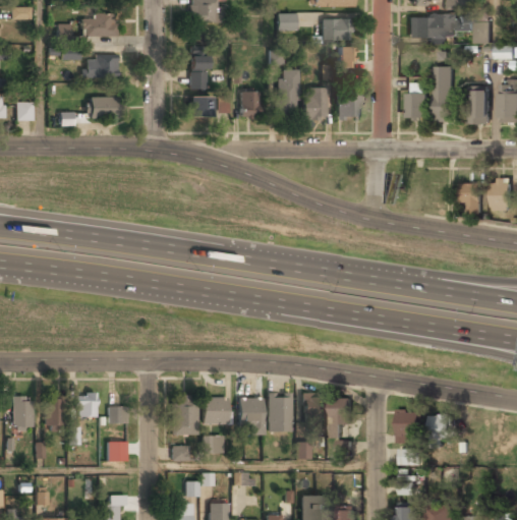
[(191,0),(191,23),(218,23),(218,0),(191,0)]
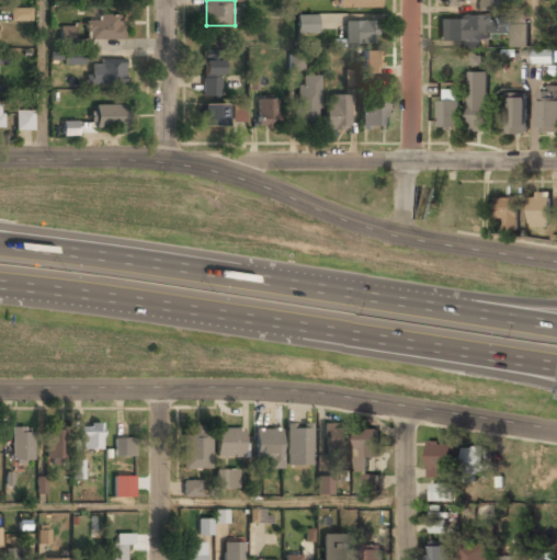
[(481,0),(482,10),(506,10),(504,0),(481,0)]
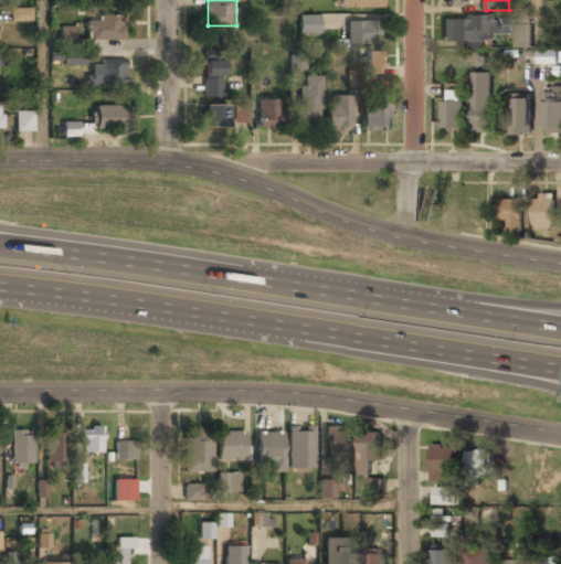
[(16,20),(32,20),(32,7),(16,8),(16,20)]
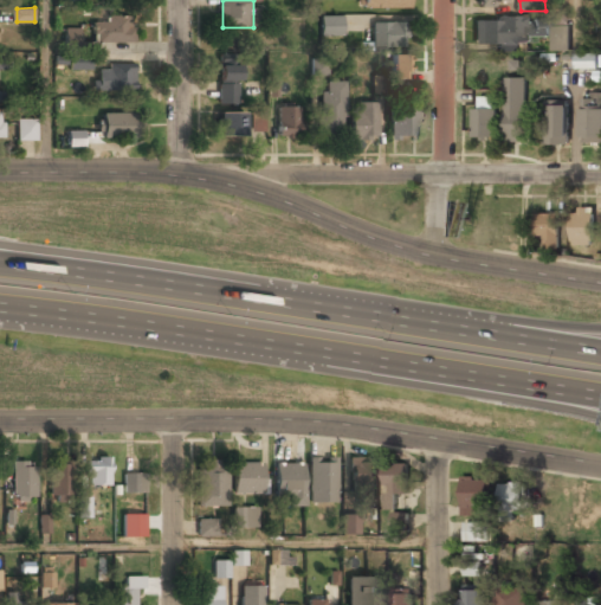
[(374,14),(362,14),(361,29),(374,29),(374,14)]
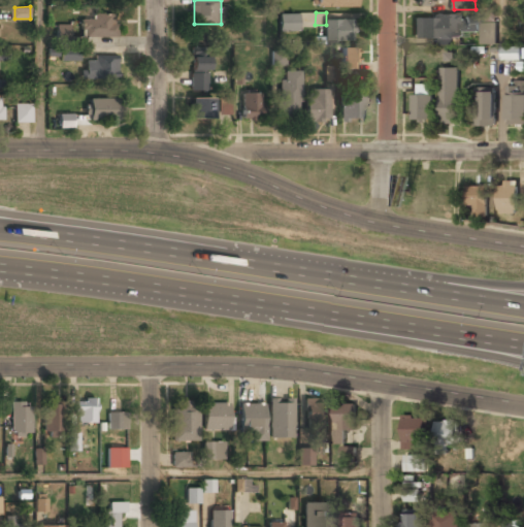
[(302,14),(283,14),(283,31),(302,31),(302,14)]
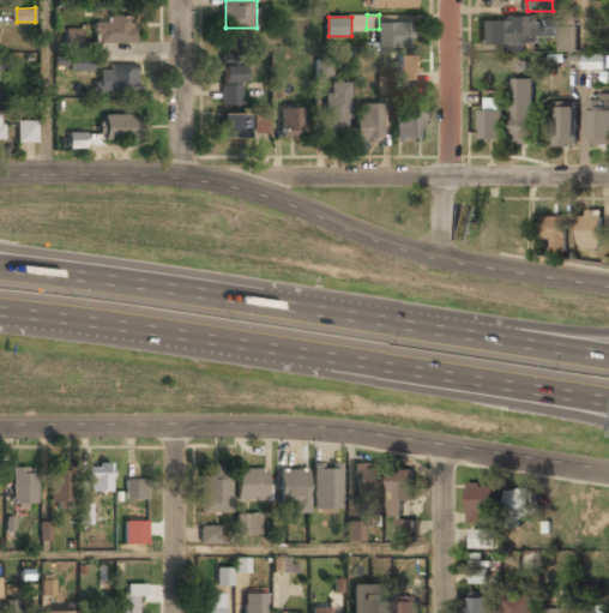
[(98,19),(98,43),(140,43),(140,19),(98,19)]
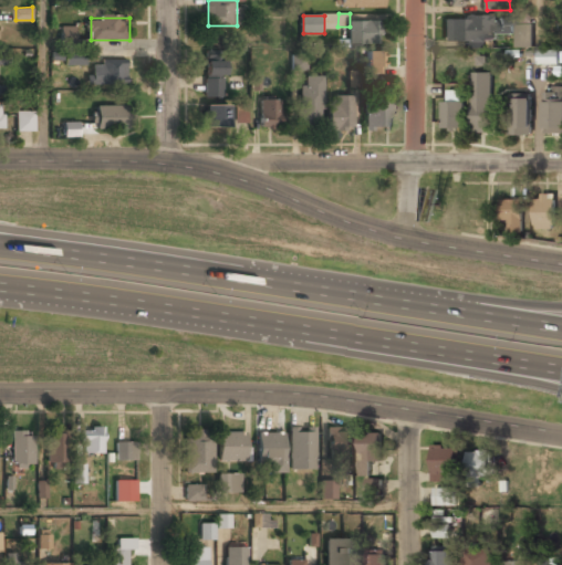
[(492,18),(448,19),(448,42),(492,41),(492,18)]
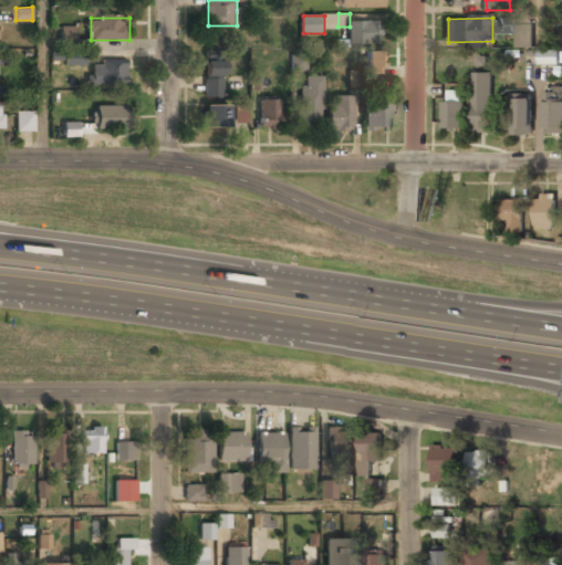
[(537,23),(519,23),(519,19),(503,19),(503,33),(520,33),(519,46),(537,46),(537,23)]
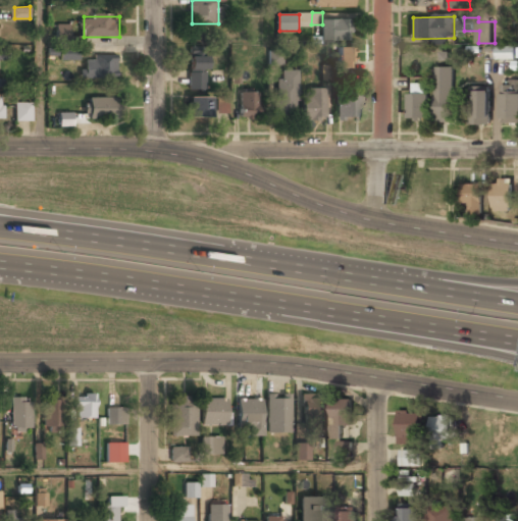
[(353,42),(353,19),(323,19),(323,42),(353,42)]
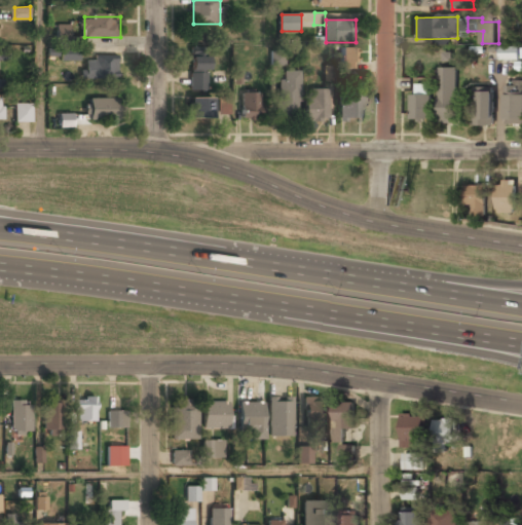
[(74,24),(60,24),(60,43),(74,42),(74,24)]
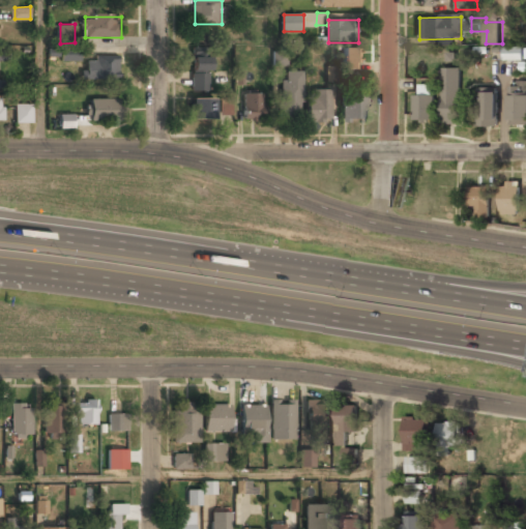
[(83,47),(64,47),(64,60),(84,60),(83,47)]
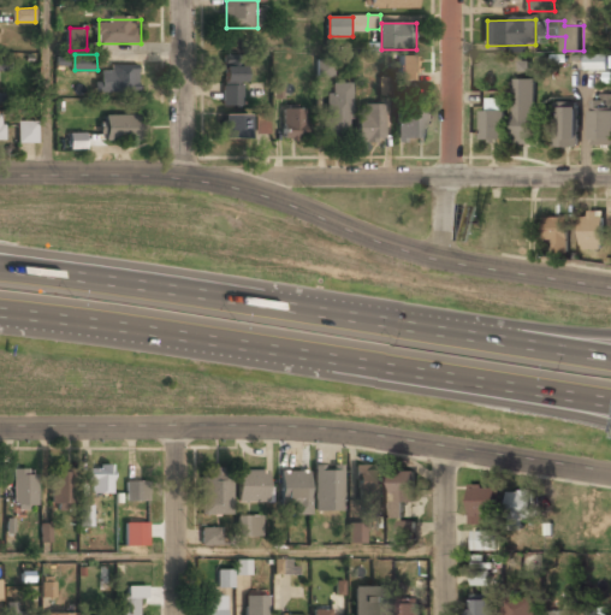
[(610,54),(591,54),(591,67),(610,67),(610,54)]
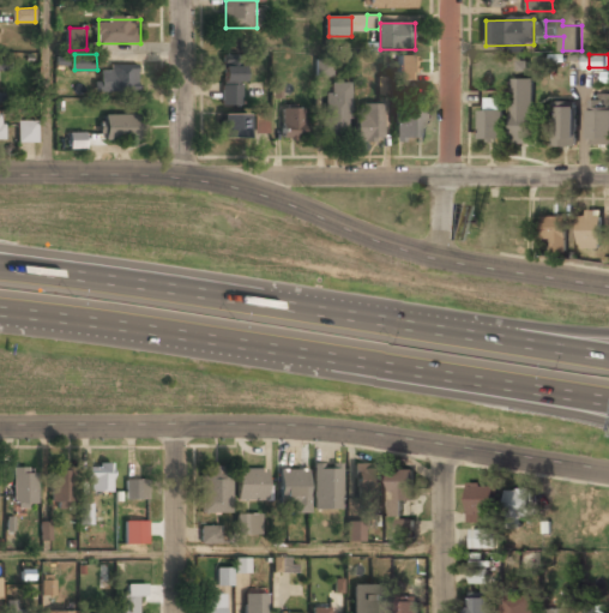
[(245,106),(245,55),(224,55),(224,106),(245,106)]
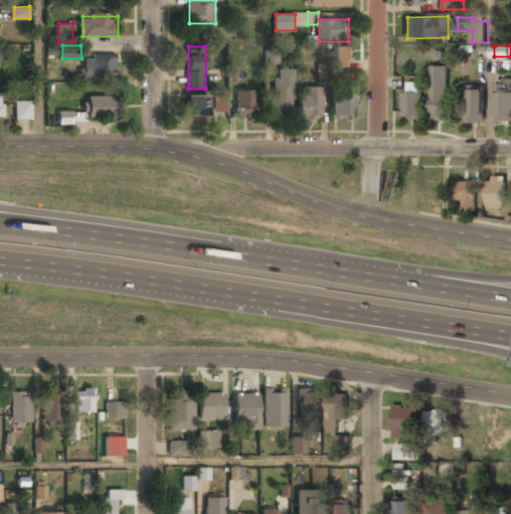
[(0,47),(0,58),(10,59),(10,48),(0,47)]
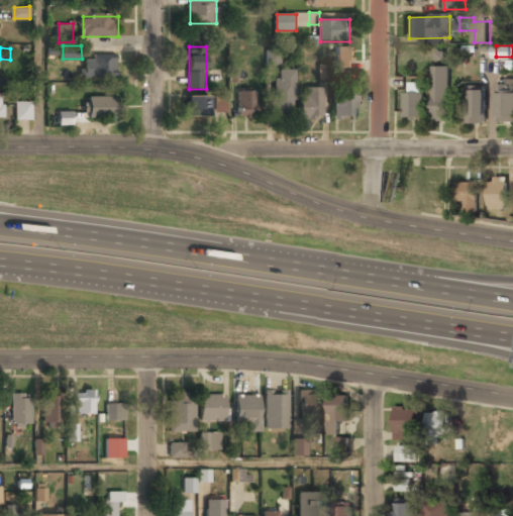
[(337,47),(337,68),(352,68),(352,47),(337,47)]
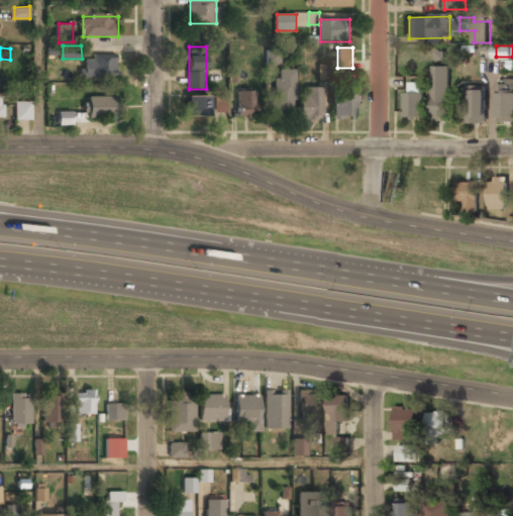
[(273,62),(281,62),(280,53),(272,54),(273,62)]
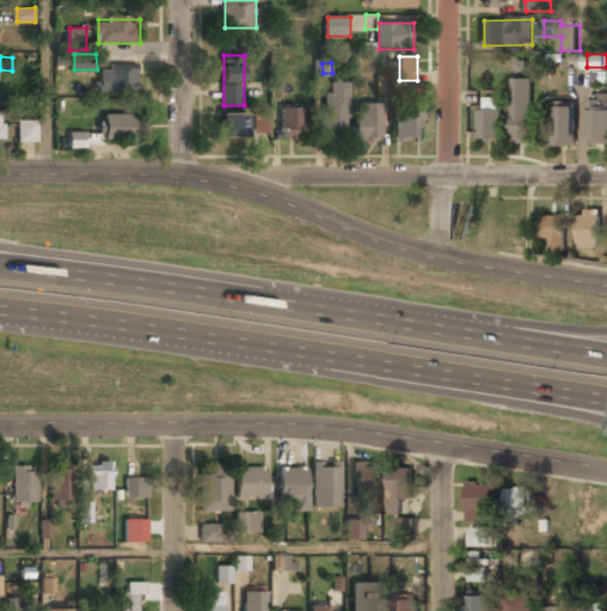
[(140,92),(140,67),(99,67),(99,92),(140,92)]
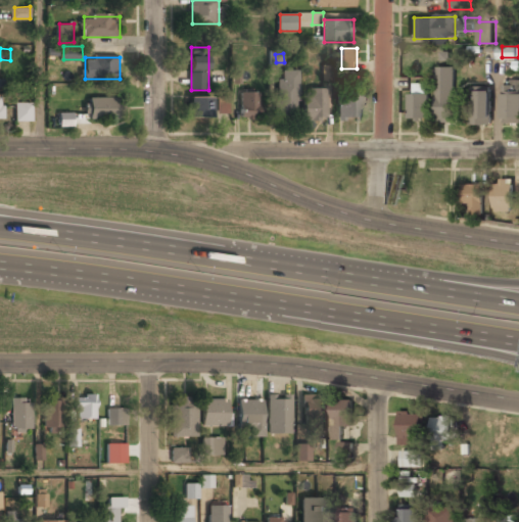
[(459,122),(459,67),(440,67),(440,122),(459,122)]
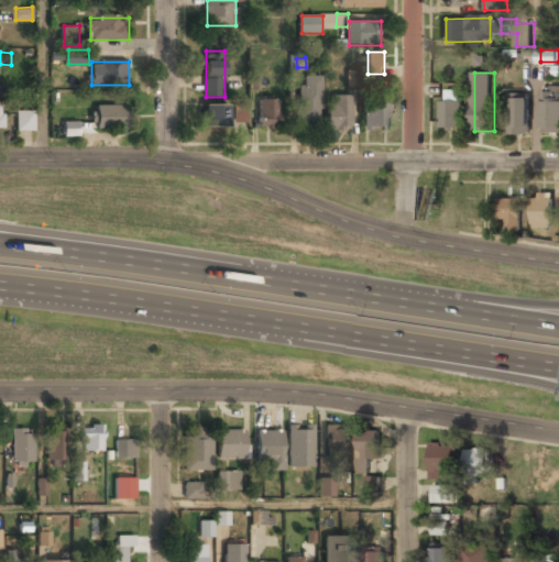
[(302,124),(324,124),(325,76),(303,75),(302,124)]
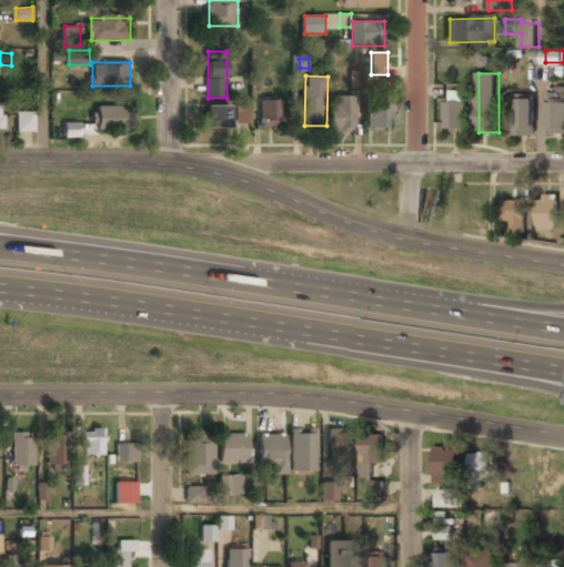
[(384,92),(385,78),(371,77),(370,91),(384,92)]
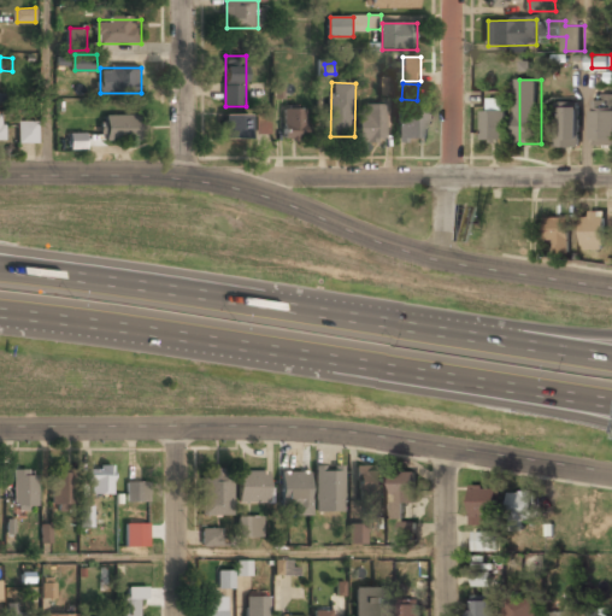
[(508,99),(495,99),(495,109),(486,109),(486,141),(508,141),(508,99)]
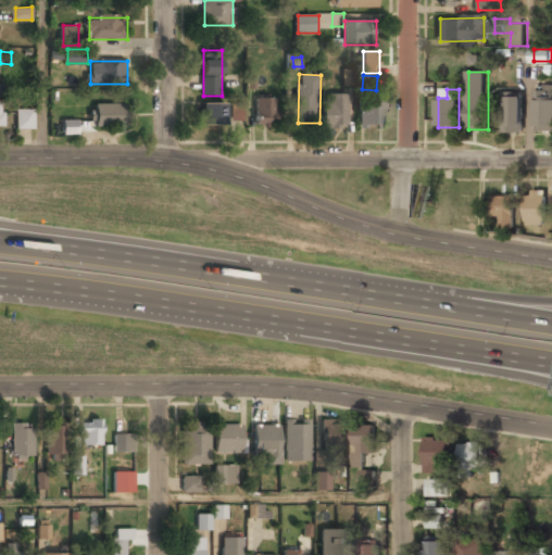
[(327,93),(327,127),(350,127),(350,93),(327,93)]
